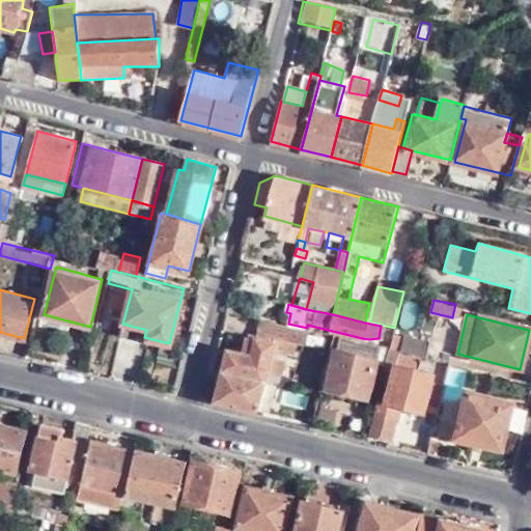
[(303,337),(305,328),(259,317),(257,327),(263,329),(261,336),(274,338),(286,341),(301,345),(303,337)]
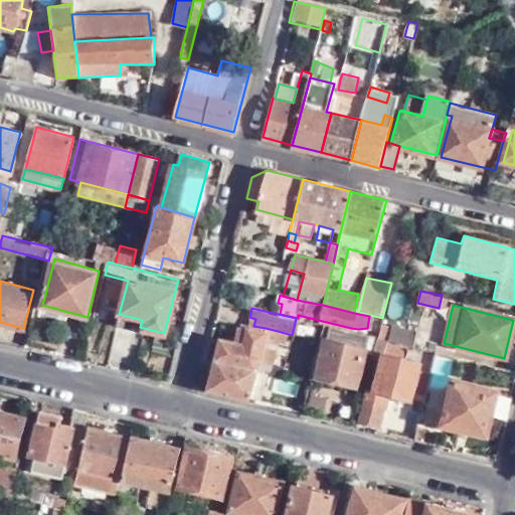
[(215,359),(255,369),(264,334),(266,328),(253,326),(255,319),(249,317),(245,329),(243,340),(233,337),(226,336),(225,341),(220,340),(214,359),(215,359)]
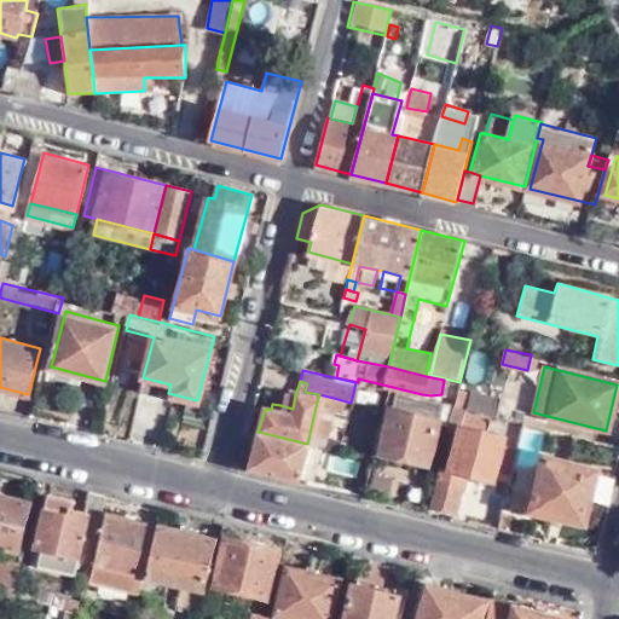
[(387,389),(356,382),(353,393),(369,397),(366,406),(382,411),(387,389)]
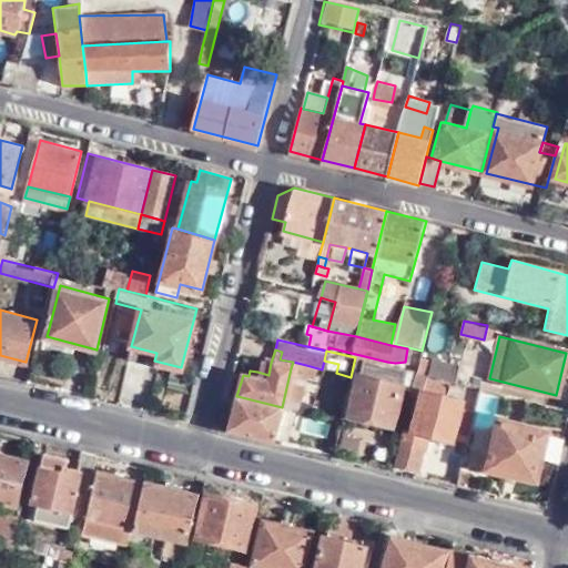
[(350,379),(356,382),(358,375),(402,386),(413,388),(416,373),(355,357),(351,377),(350,379)]
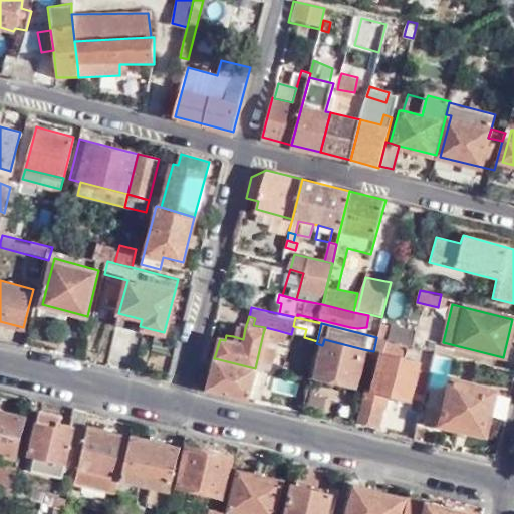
[(236,325),(233,336),(243,339),(245,328),(236,325)]
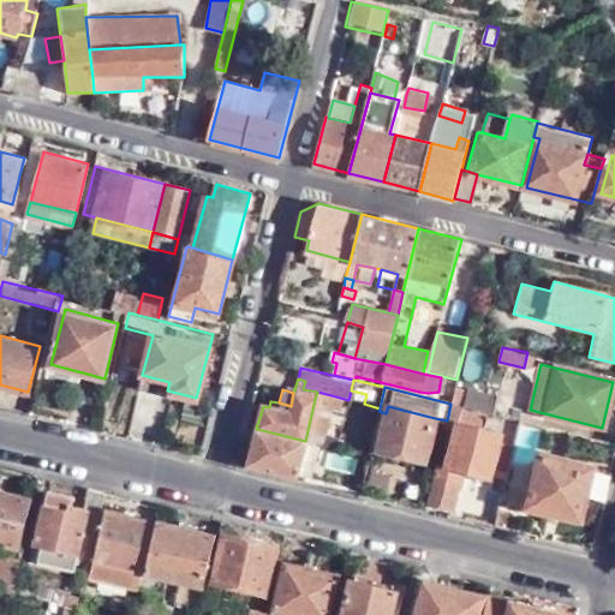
[(467,389),(464,406),(494,413),(499,396),(467,389)]
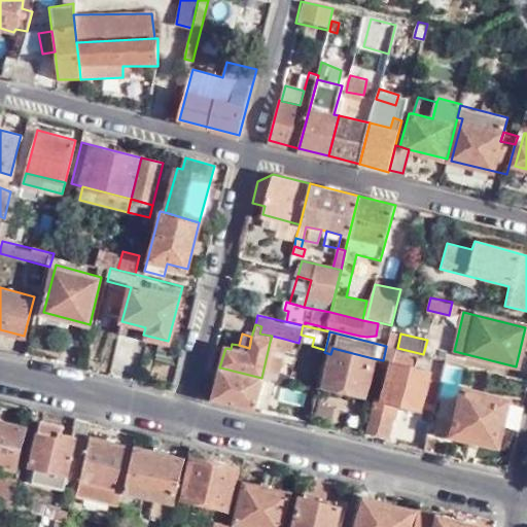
[(284,339),(272,336),(270,342),(261,378),(274,381),(284,339)]
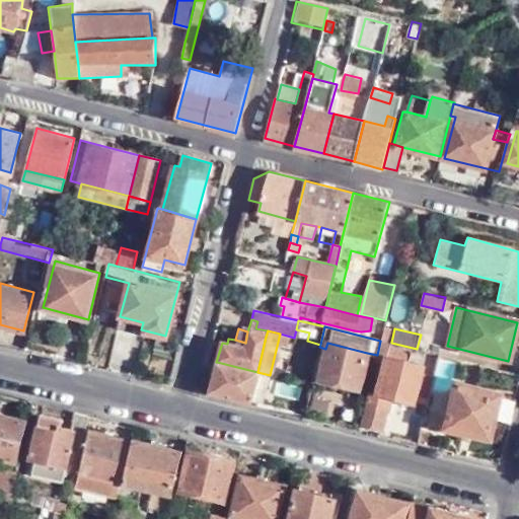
[(388,358),(391,343),(380,341),(377,355),(376,362),(385,364),(377,394),(368,392),(360,424),(380,429),(388,396),(411,401),(420,366),(388,358)]
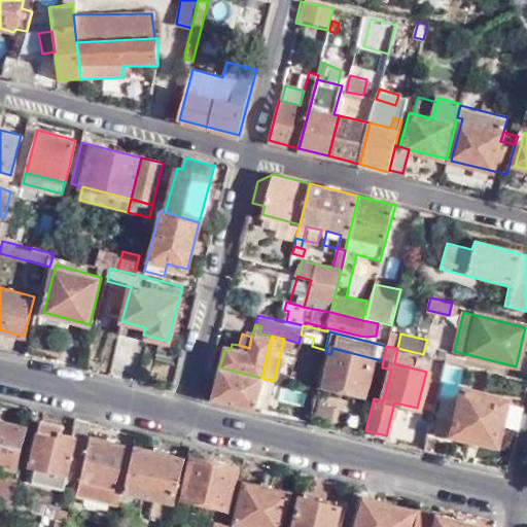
[(364,394),(373,358),(332,348),(330,354),(323,383),(364,394)]
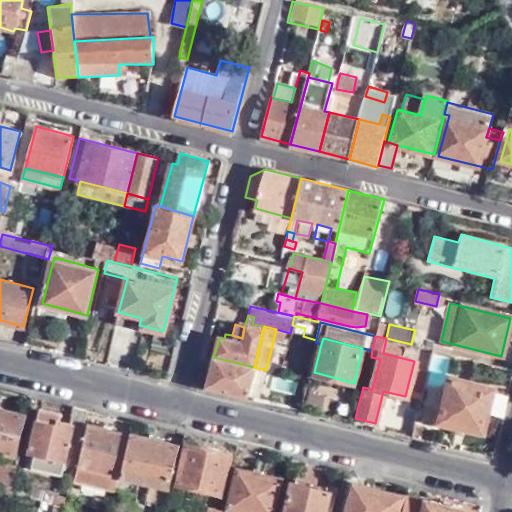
[(445,353),(433,350),(429,363),(441,366),(445,353)]
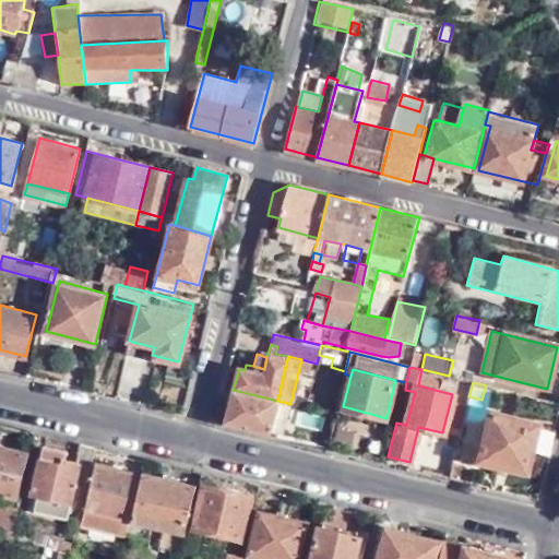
[(270,433),(277,401),(234,390),(225,421),(270,433)]
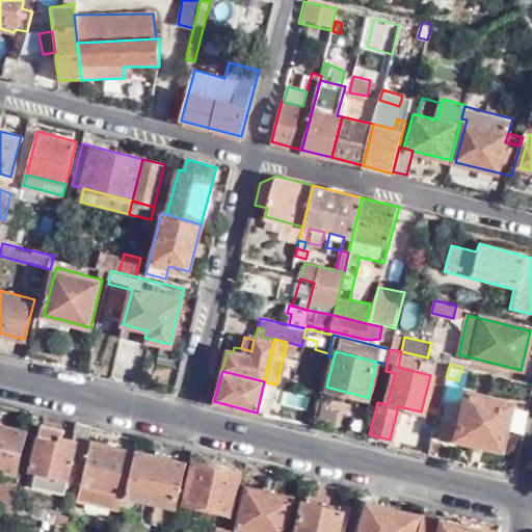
[(269,416),(276,384),(264,381),(257,413),(269,416)]
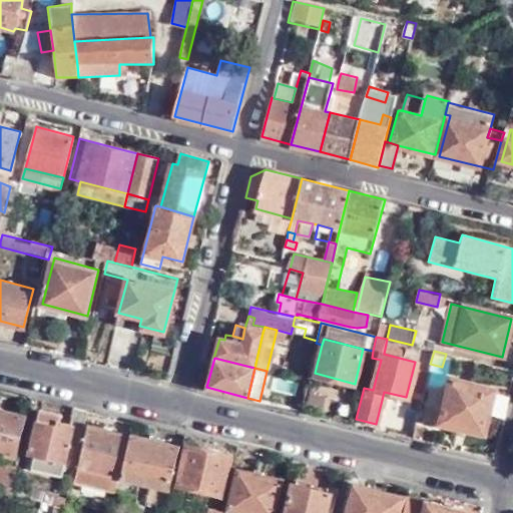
[(274,375),(271,389),(295,394),(298,380),(274,375)]
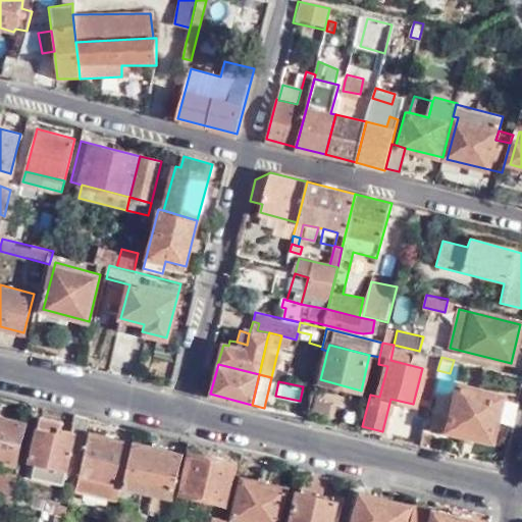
[(504,397),(458,385),(448,432),(492,444),(504,397)]
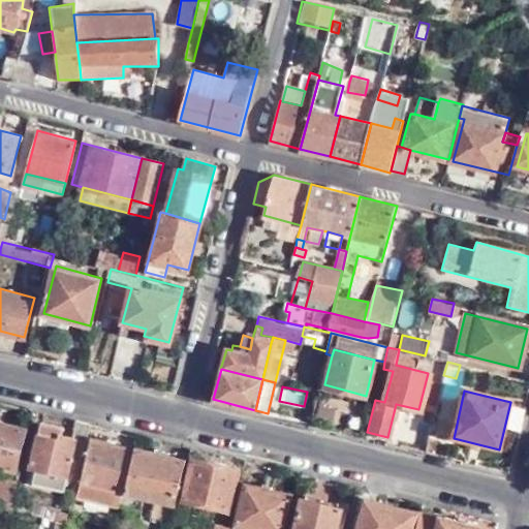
[(89,424),(75,419),(71,436),(60,433),(61,427),(40,423),(26,480),(35,484),(38,472),(65,477),(75,437),(86,439),(87,430),(89,424)]
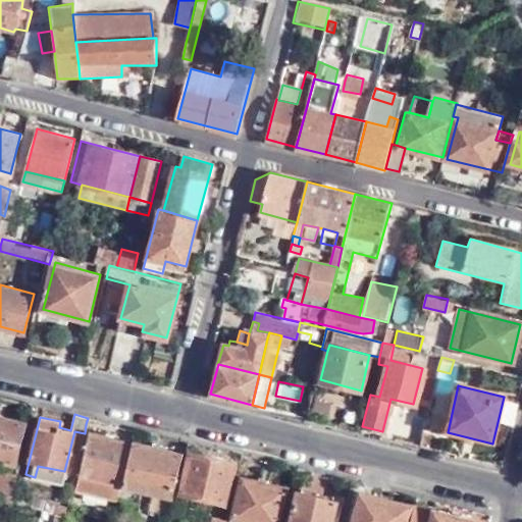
[(22,422),(0,416),(0,461),(13,464),(22,422)]
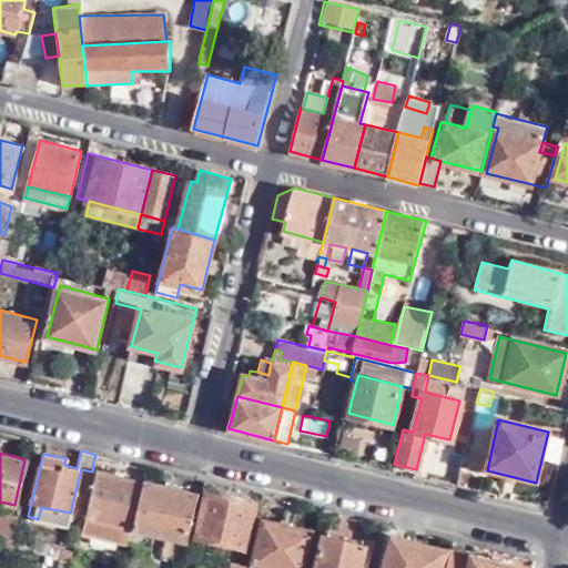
[(83,534),(127,545),(138,497),(142,480),(98,469),(83,534)]
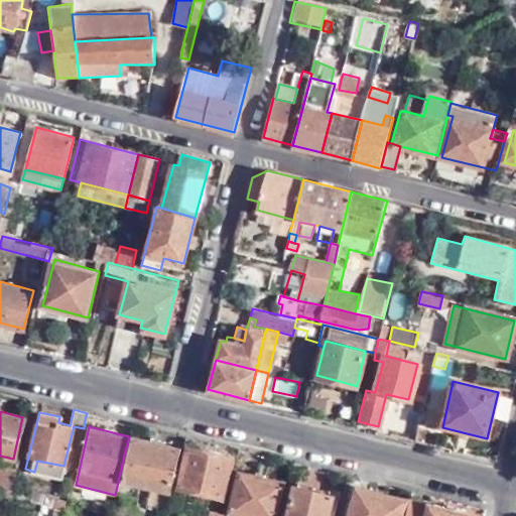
[(427,440),(430,431),(418,429),(415,438),(427,440)]
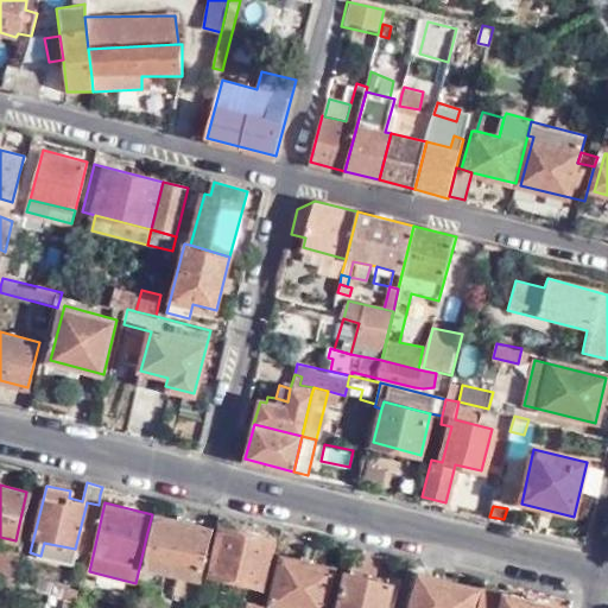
[(211,530),(154,515),(143,565),(200,581),(211,530)]
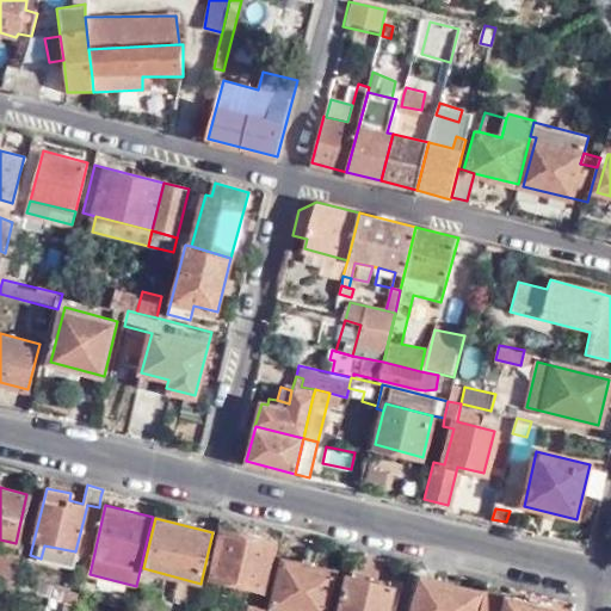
[(275,544),(223,531),(211,578),(264,590),(275,544)]
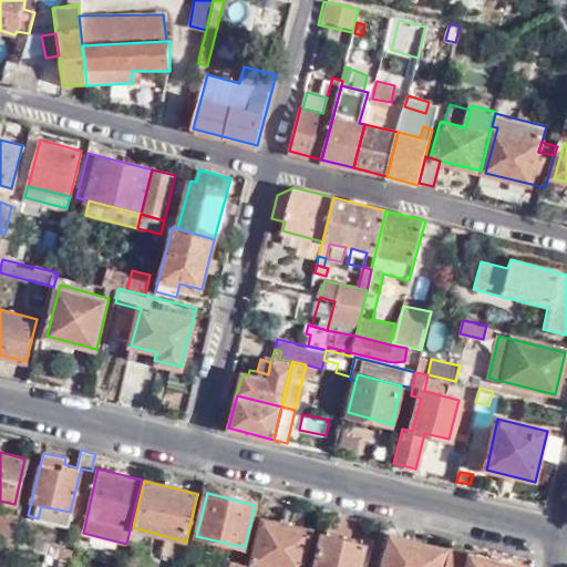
[(68,525),(70,512),(41,506),(38,518),(68,525)]
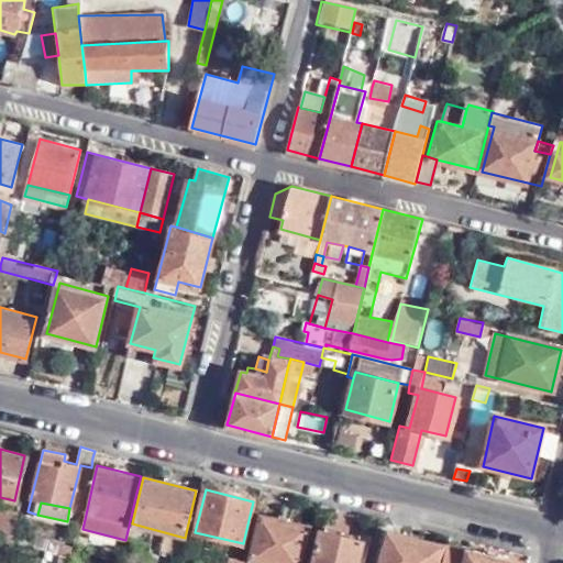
[(0,531),(13,533),(15,511),(0,509),(0,531)]
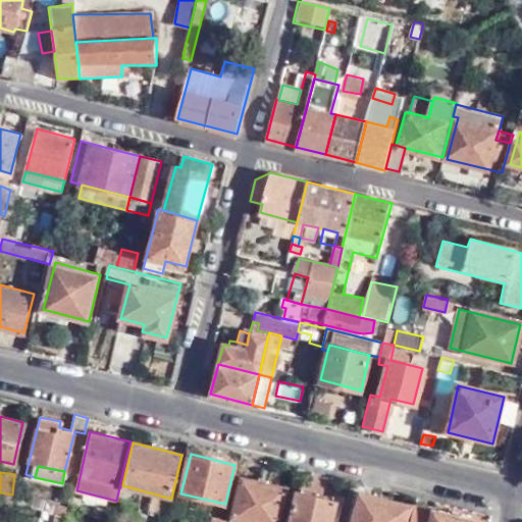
[(278,521),(286,489),(243,478),(232,518),(249,521),(278,521)]
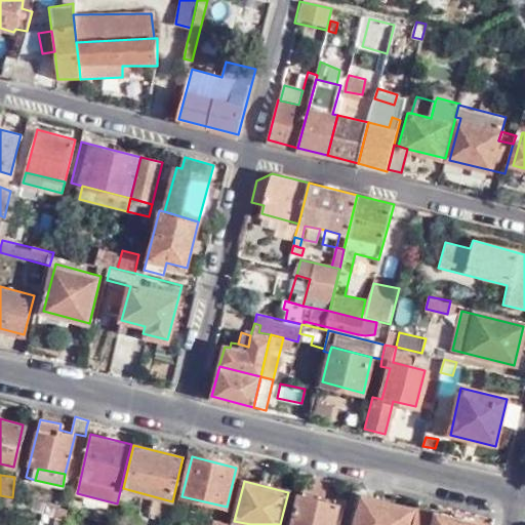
[(332,524),(338,505),(300,494),(292,524),(332,524)]
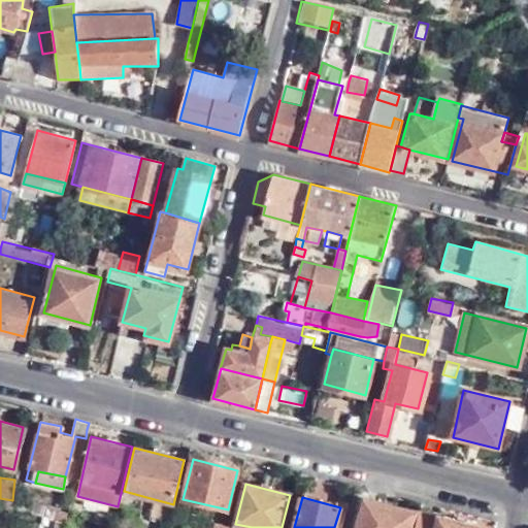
[(357,527),(410,527),(415,512),(364,498),(357,527)]
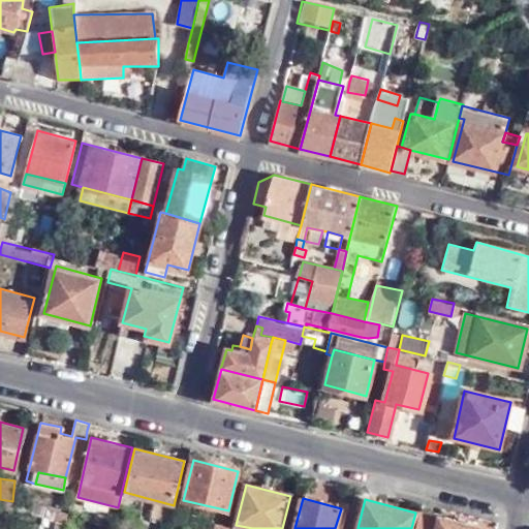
[(34,506),(32,515),(65,523),(67,515),(34,506)]
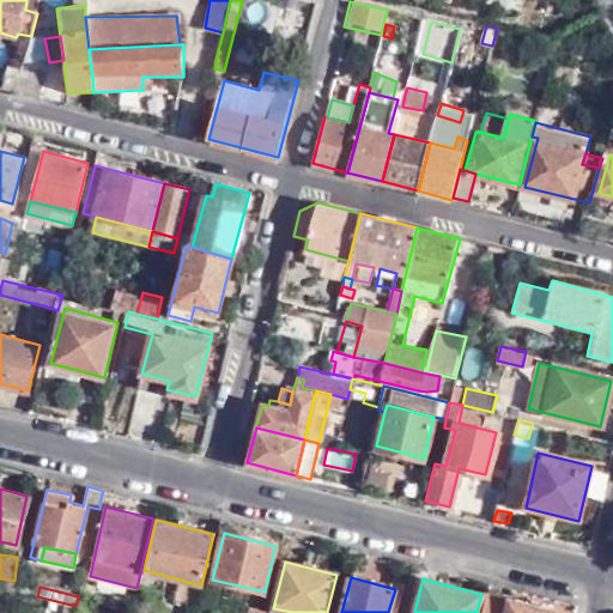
[(511,594),(486,588),(485,593),(484,604),(480,612),(562,612),(563,612),(510,600),(511,594)]
